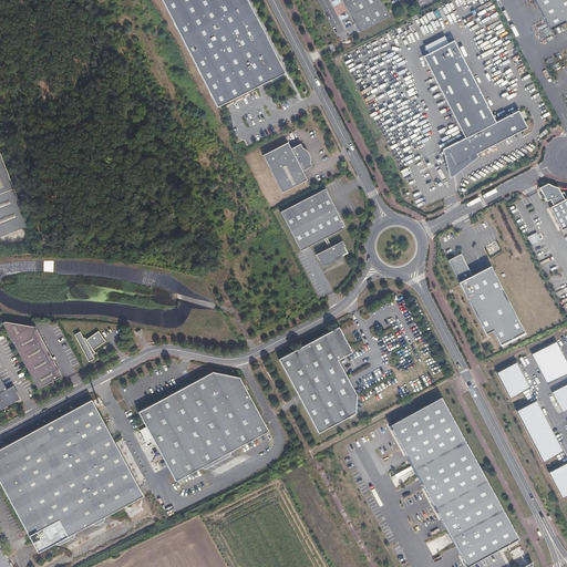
[(248,0),(163,0),(217,107),(286,74),(248,0)]
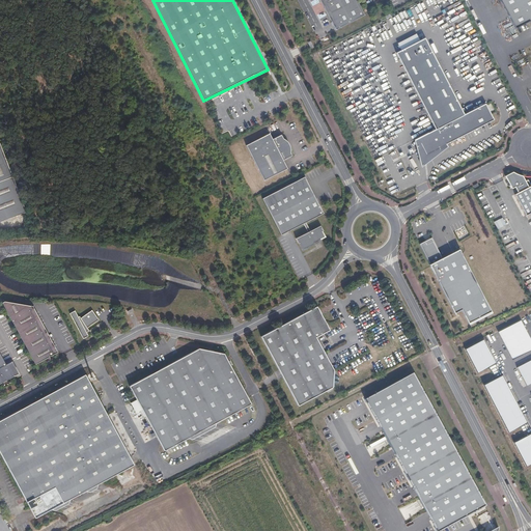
[(336,31),(365,16),(357,0),(319,0),(323,5),(324,5),(326,8),(325,9),(332,23),(336,31)]
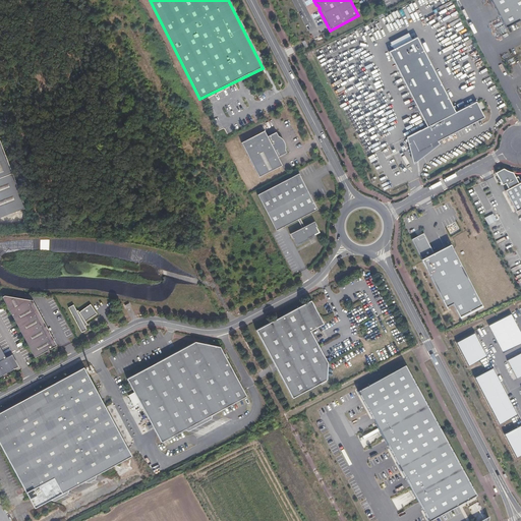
[(520,0),(490,0),(506,29),(520,20),(520,0)]
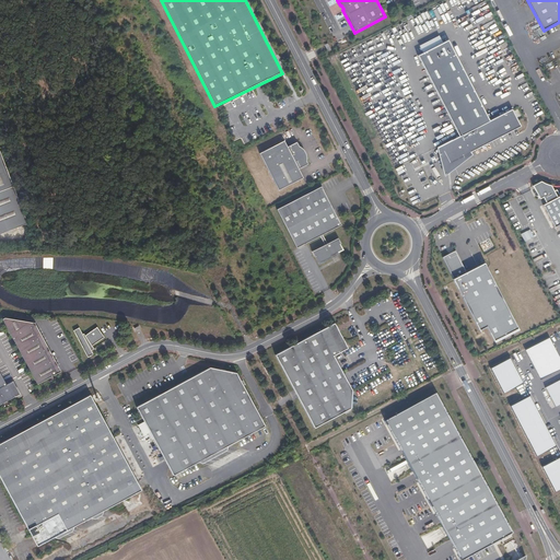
[(422,54),(443,43),(439,36),(419,47),(422,54)]
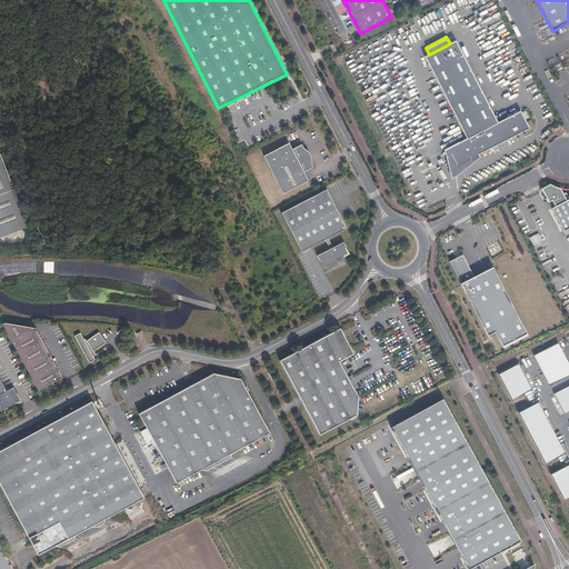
[(497,123),(455,41),(425,57),(466,139),(447,149),(456,167),(469,160),(470,162),(479,158),(478,155),(481,153),(529,129),(520,112),(497,123)]
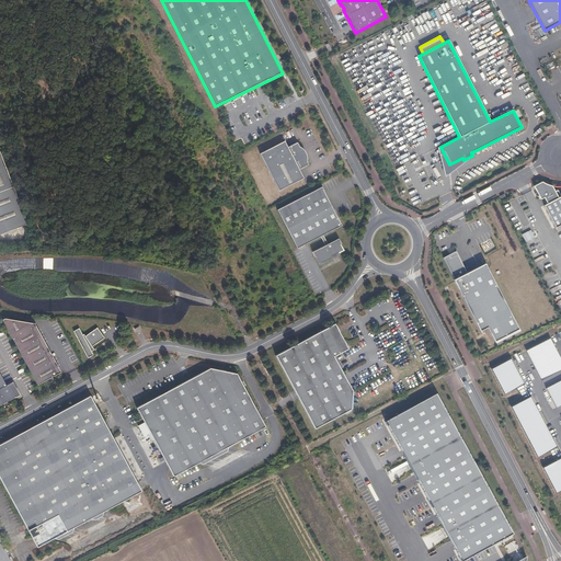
[(288,147),(285,140),(260,153),(278,190),(304,178),(299,169),(309,164),(307,161),(304,153),(306,152),(305,150),(302,148),(301,147),(300,146),(298,142),(288,147)]
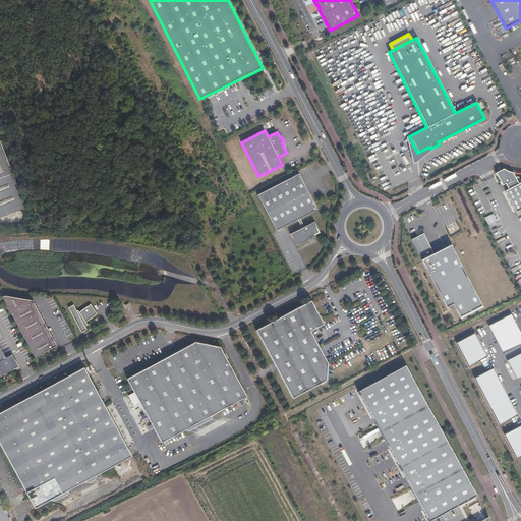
[(0,216),(26,205),(0,143),(0,216)]
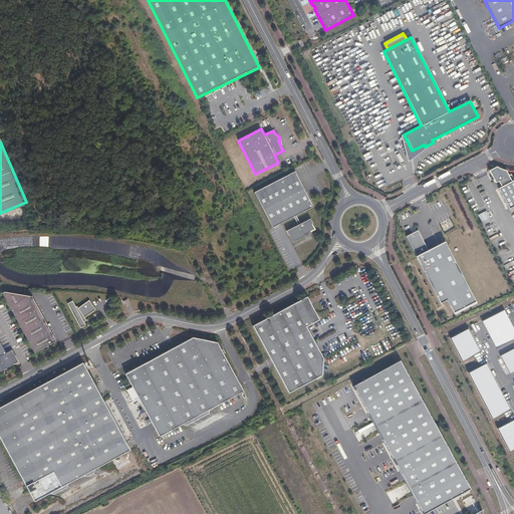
[(508,176),(505,171),(504,170),(503,170),(502,170),(501,170),(500,169),(499,169),(498,168),(497,167),(496,167),(488,171),(494,183),(498,182),(500,187),(497,189),(508,209),(513,206),(513,180),(513,181),(510,175),(508,176)]
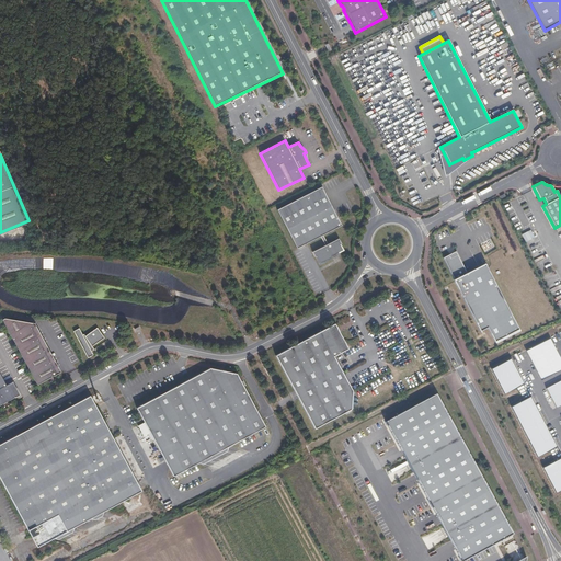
[(304,195),(276,208),(296,248),(320,235),(325,244),(312,251),(315,256),(316,255),(319,262),(332,256),(331,255),(336,252),(336,253),(344,249),(341,243),(342,243),(339,238),(328,243),(323,233),(342,225),(322,186),(304,195)]
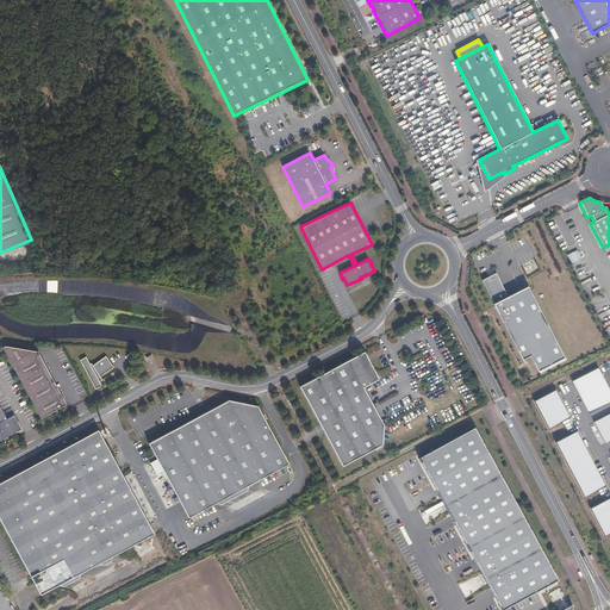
[(495,272),(480,278),(522,356),(529,353),(537,367),(564,355),(527,285),(506,294),(495,272)]
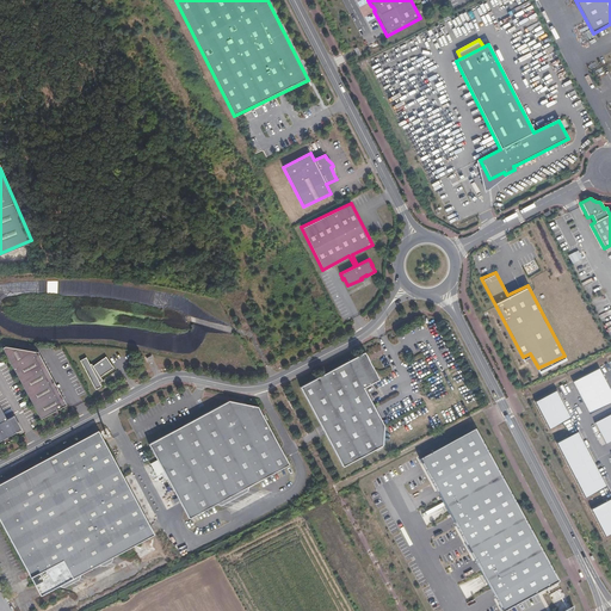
[(5,347),(1,349),(41,419),(62,408),(32,351),(5,347)]
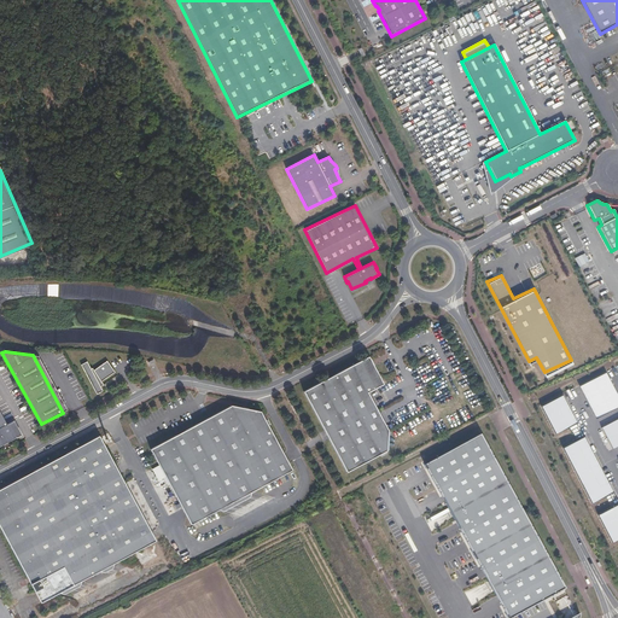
[(368,356),(303,391),(347,471),(388,450),(389,429),(368,391),(384,383),(368,356)]
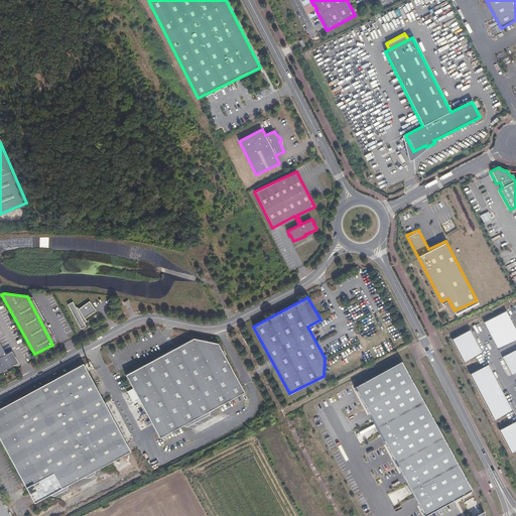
[(73,301),(68,304),(81,329),(86,327),(84,323),(87,321),(85,318),(96,310),(90,301),(79,308),(77,307),(73,301)]
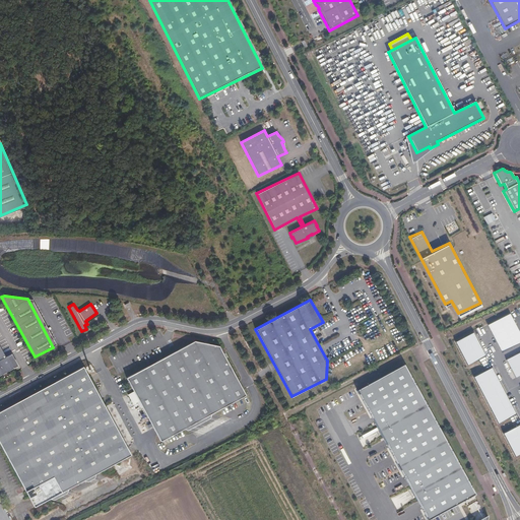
[(488,324),(502,350),(519,340),(519,334),(508,313),(488,324)]
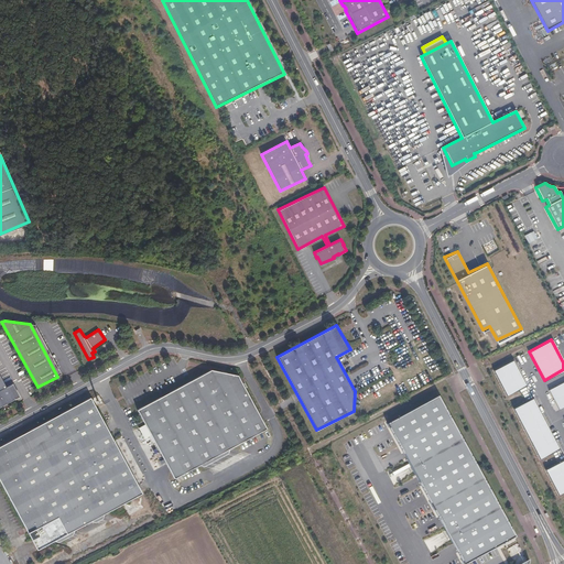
[(514,364),(490,371),(507,403),(529,393),(514,364)]
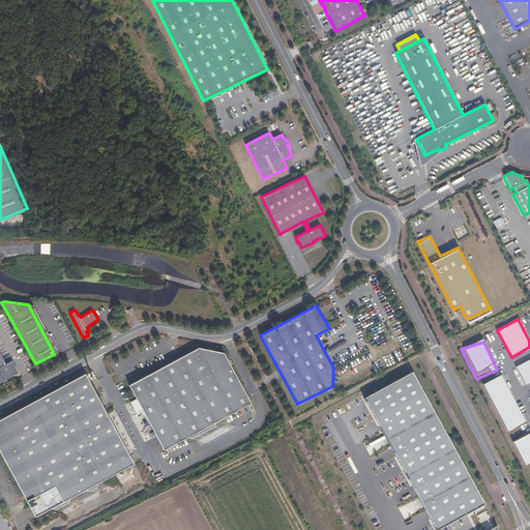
[(199,348),(129,386),(165,449),(187,437),(192,439),(193,434),(198,436),(199,431),(205,428),(209,430),(210,424),(214,427),(215,421),(251,403),(224,353),(199,348)]
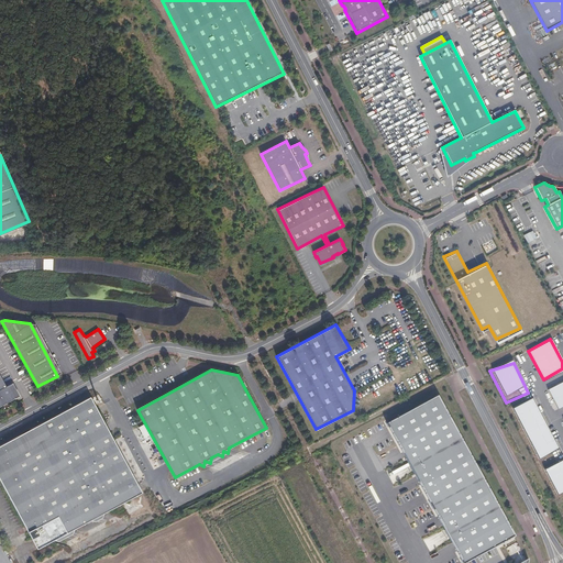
[(0,408),(14,400),(15,396),(20,397),(13,384),(7,387),(0,376),(0,408)]
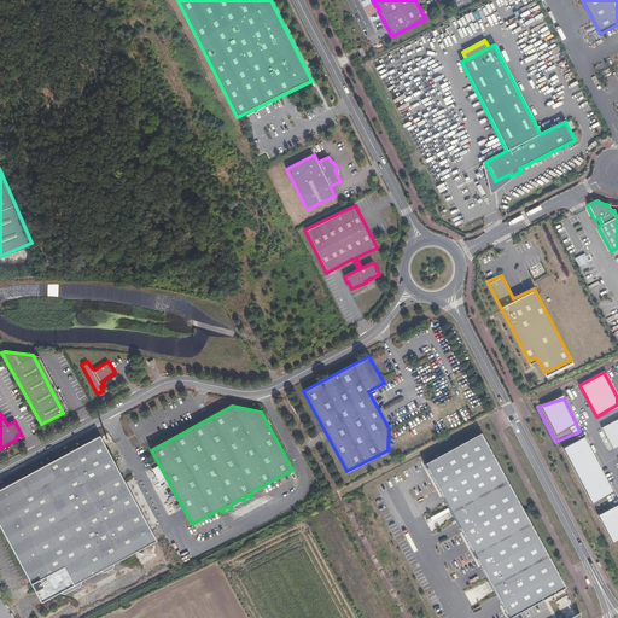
[(617,445),(617,417),(600,426),(611,449),(617,445)]
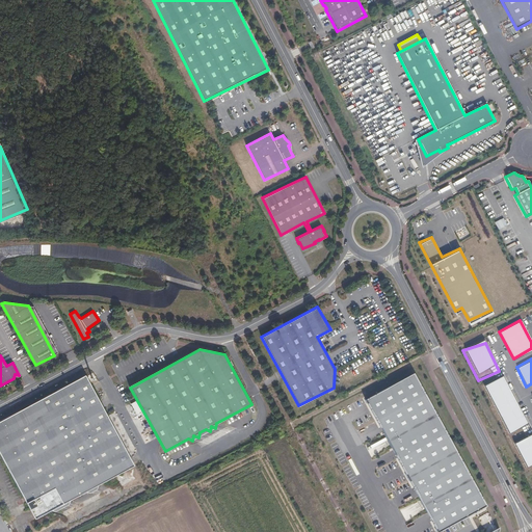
[(486,506),(414,373),(365,400),(436,531),(440,531),(467,517),(486,506)]
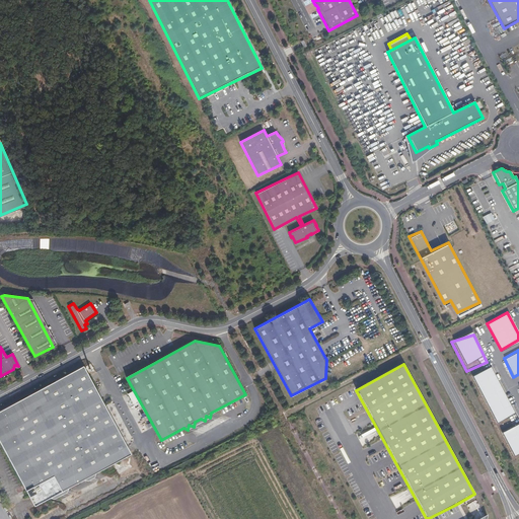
[(83,366),(0,411),(0,441),(35,506),(51,498),(56,499),(57,495),(62,496),(63,491),(68,492),(69,488),(84,478),(89,480),(90,475),(95,476),(96,472),(132,453),(83,366)]
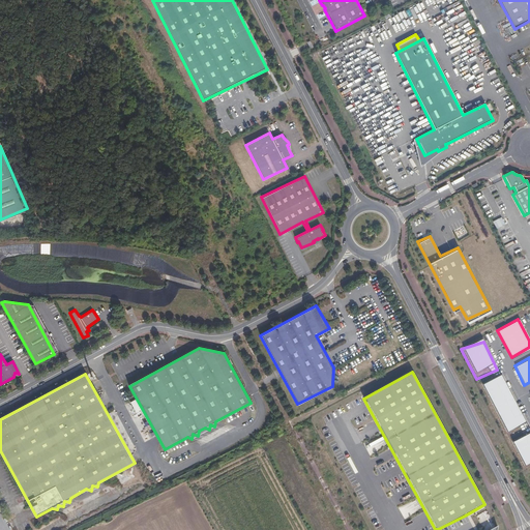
[(525,422),(501,376),(480,386),(506,433),(525,422)]
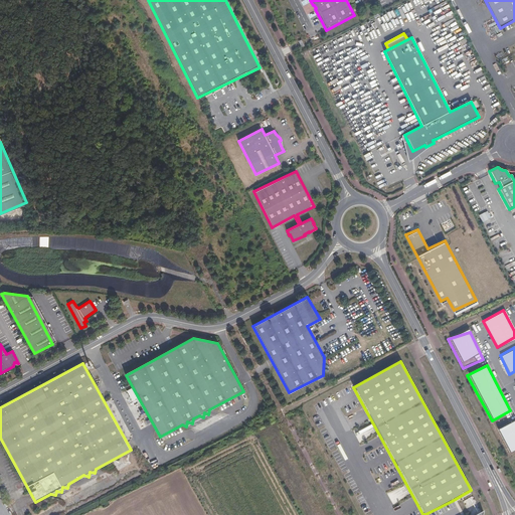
[(514,421),(495,432),(506,455),(514,450),(514,421)]
